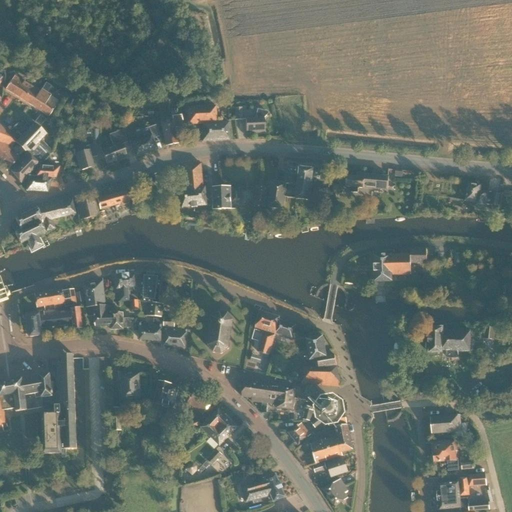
[(39,92),(14,76),(5,90),(29,104),(35,94),(37,96),(38,94),(39,92)]
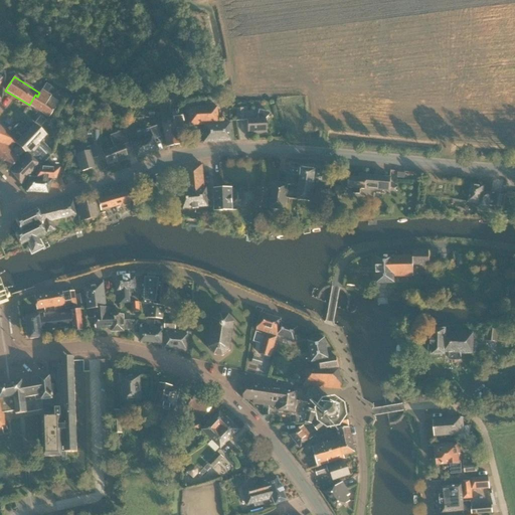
[(35,95),(29,105),(48,118),(58,102),(49,97),(49,96),(40,91),(39,93),(38,95),(37,97),(35,95)]
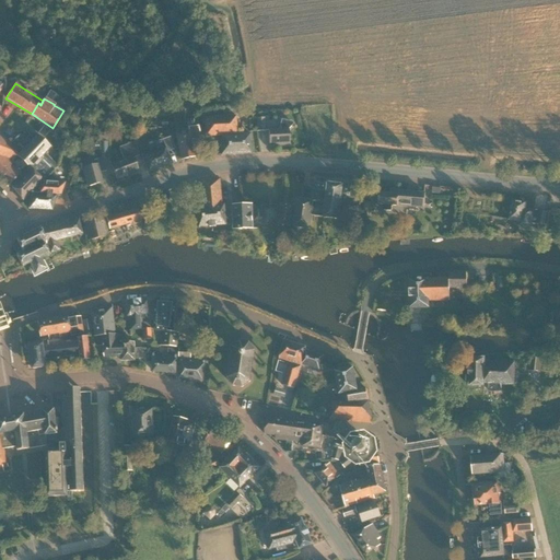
[(89,113),(80,109),(77,118),(84,121),(89,113)]
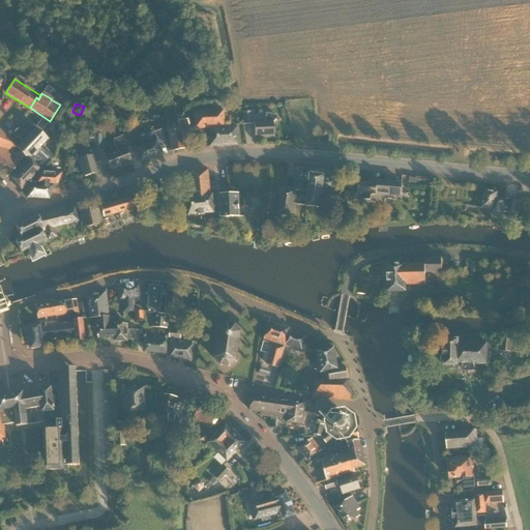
[(224,127),(223,111),(193,112),(194,129),(207,128),(208,147),(236,146),(236,127),(224,127)]
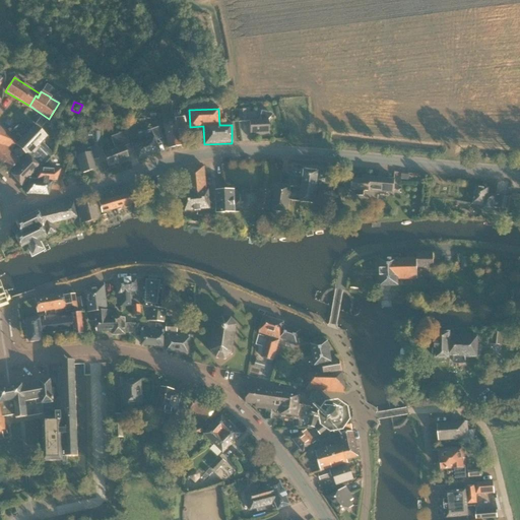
[(269,114),(260,112),(259,116),(259,120),(248,121),(249,134),(260,133),(260,136),(267,135),(267,133),(268,133),(267,120),(271,116),(269,114)]
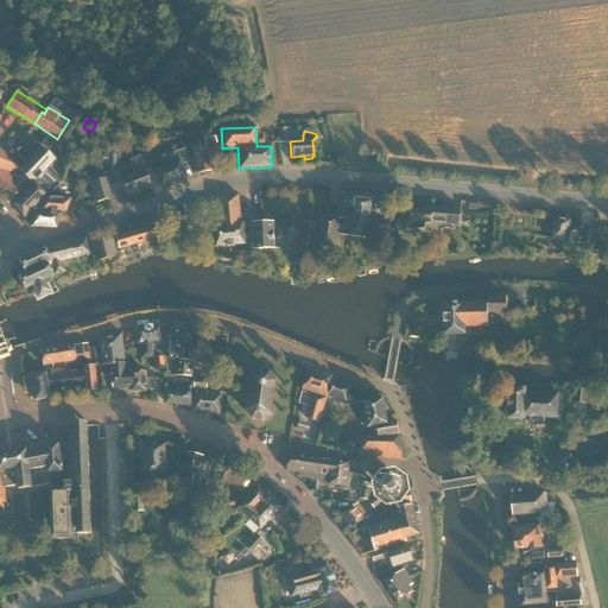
[(217,151),(215,137),(203,139),(204,144),(190,146),(196,173),(210,171),(207,153),(217,151)]
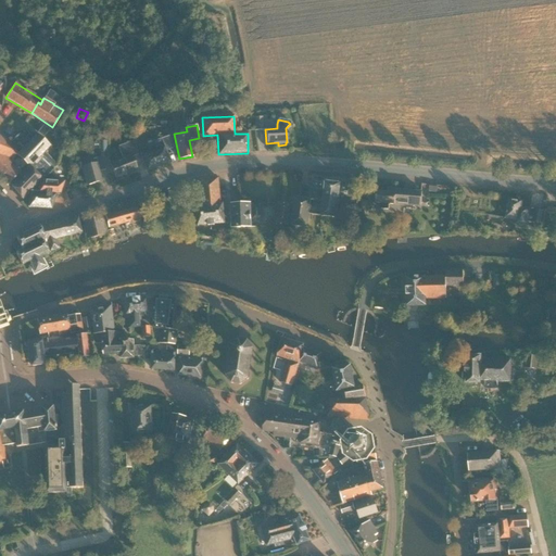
[(49,131),(43,126),(38,133),(42,137),(49,131)]
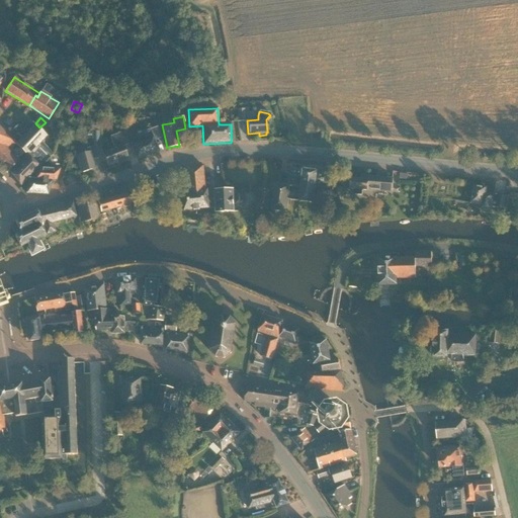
[(27,155),(10,173),(21,186),(39,167),(38,167),(45,161),(52,153),(40,142),(46,137),(33,125),(15,145),(17,147),(11,153),(18,159),(24,153),(29,153),(30,153),(35,158),(33,161),(27,155)]
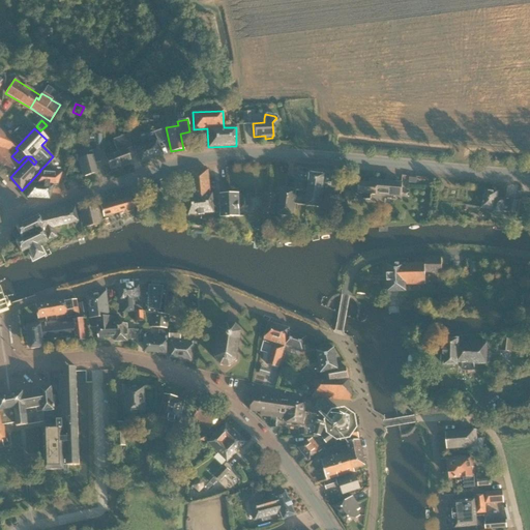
[(165,142),(160,129),(153,133),(154,137),(133,144),(140,164),(162,155),(157,144),(165,142)]
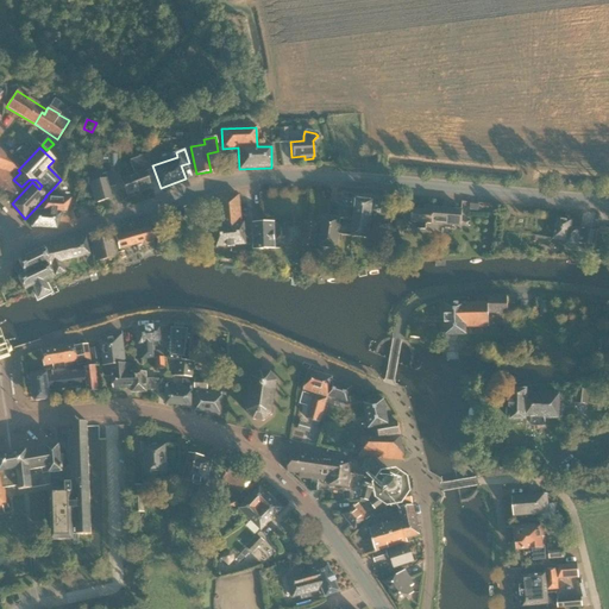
[(4,169),(11,161),(0,150),(0,186),(6,180),(1,176),(6,171),(4,169)]
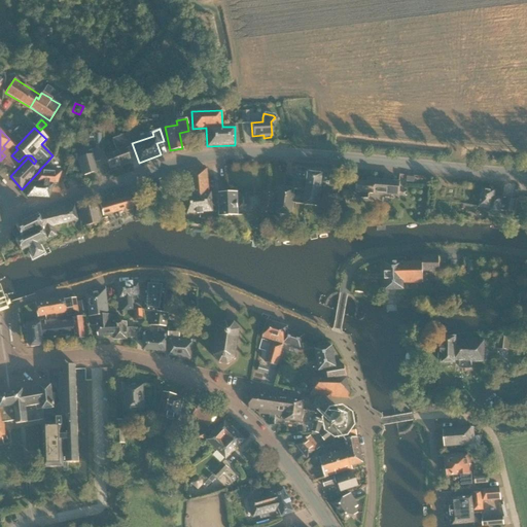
[(131,147),(126,134),(111,139),(115,150),(104,155),(109,170),(118,167),(119,168),(130,164),(125,149),(131,147)]
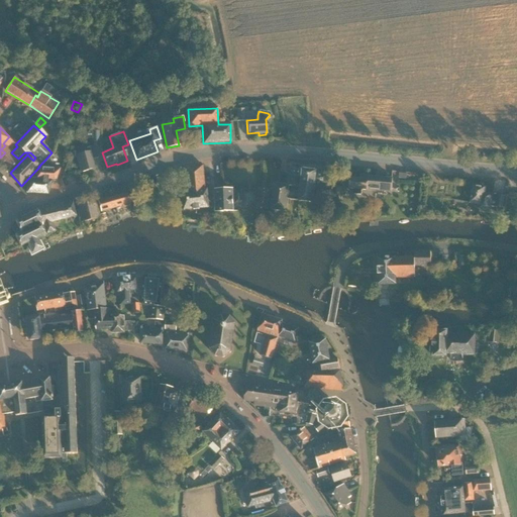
[(5,152),(0,158),(0,162),(8,171),(18,161),(10,152),(12,149),(11,148),(16,142),(13,139),(12,139),(9,136),(3,143),(5,145),(1,149),(5,152)]
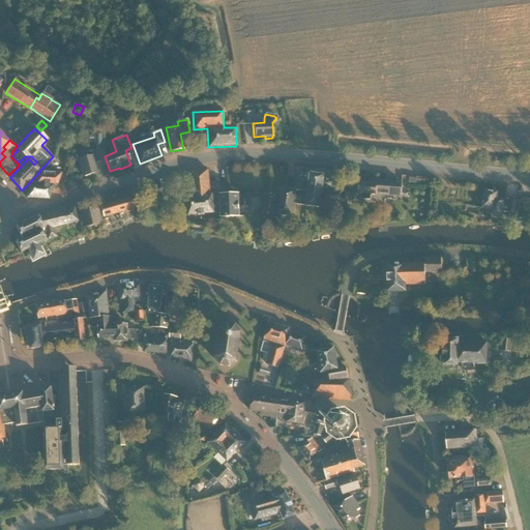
[(99,163),(96,150),(85,153),(86,157),(78,159),(83,177),(96,173),(93,165),(99,163)]
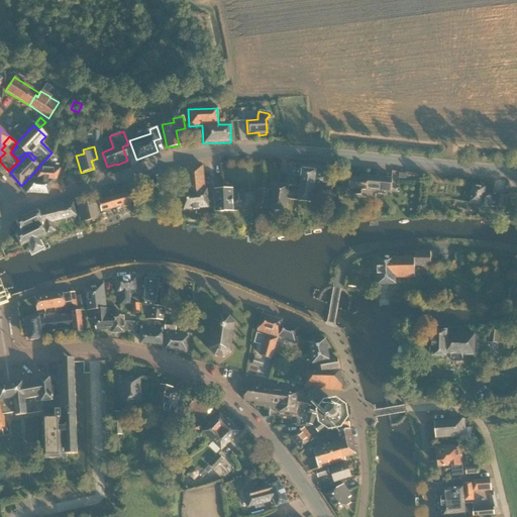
[(205,190),(203,166),(186,168),(187,188),(187,191),(182,192),(184,210),(208,208),(207,190),(205,190)]
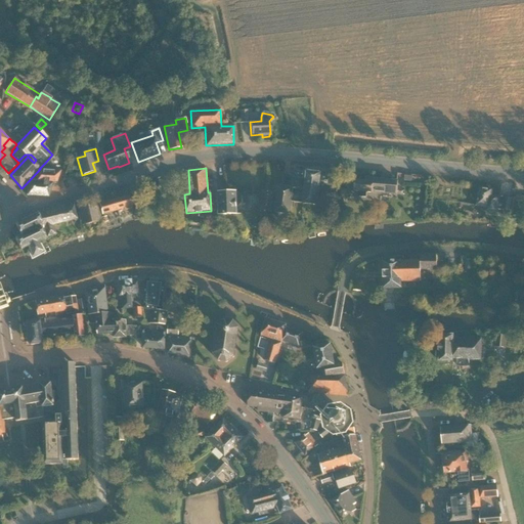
[(59,172),(40,170),(38,174),(35,182),(29,181),(27,195),(48,198),(51,183),(55,183),(56,180),(59,172)]
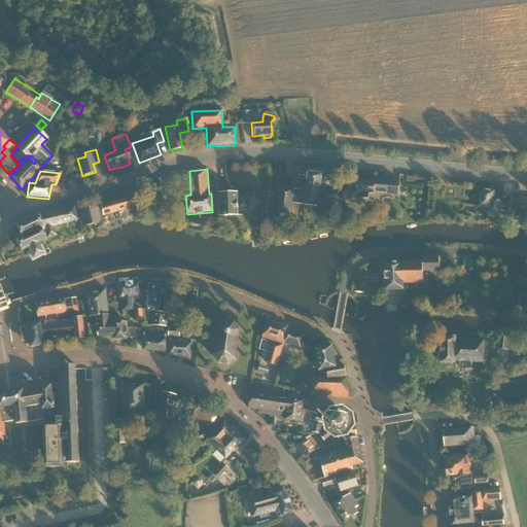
[(292,204),(304,205),(305,205),(308,175),(295,174),(293,190),(278,188),(275,214),(290,216),(292,204)]
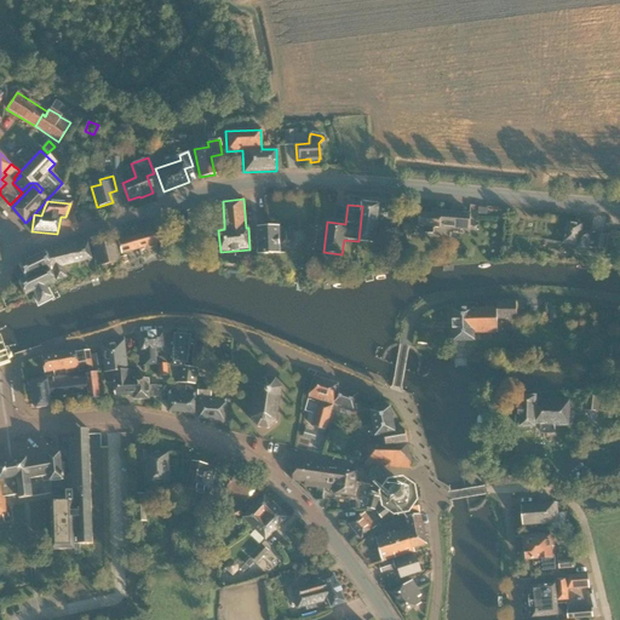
[(362,205),(362,206),(359,241),(357,241),(357,242),(374,244),(377,224),(391,225),(394,210),(379,208),(379,206),(362,205)]
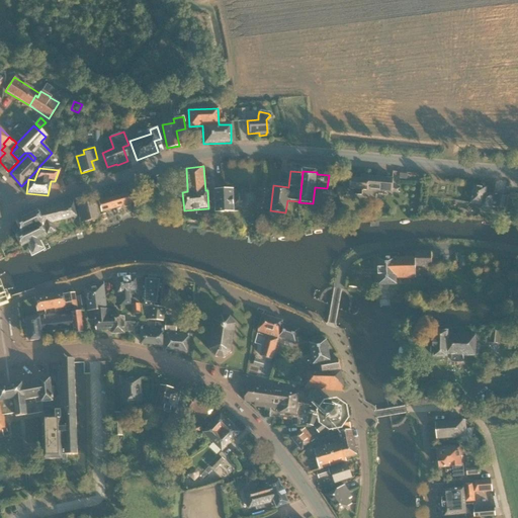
[(178,182),(177,172),(164,173),(165,183),(178,182)]
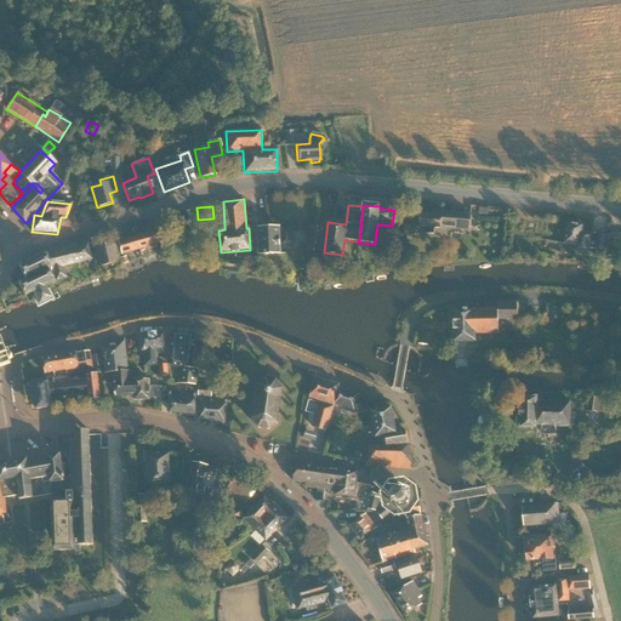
[(425,234),(433,234),(434,228),(471,232),(472,215),(432,211),(432,216),(420,215),(419,227),(426,227),(425,234)]
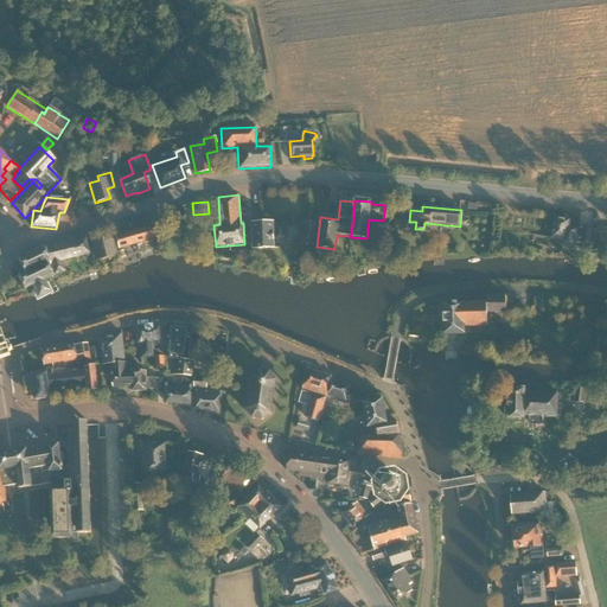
[(402,219),(391,217),(388,235),(400,237),(402,219)]
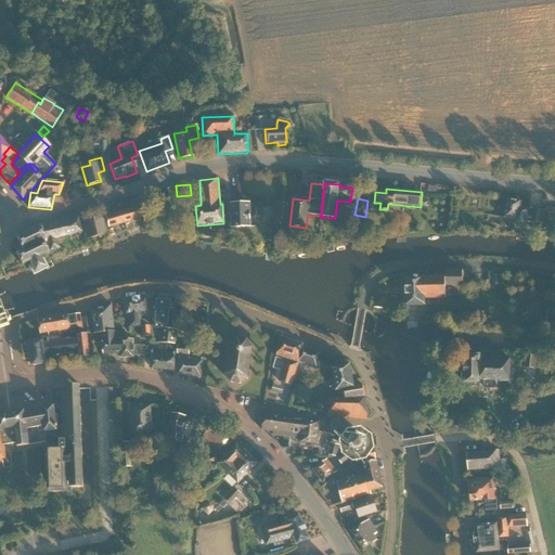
[(520,202),(507,199),(504,218),(514,219),(513,224),(525,227),(526,221),(532,222),(531,228),(538,229),(541,210),(519,207),(520,202)]
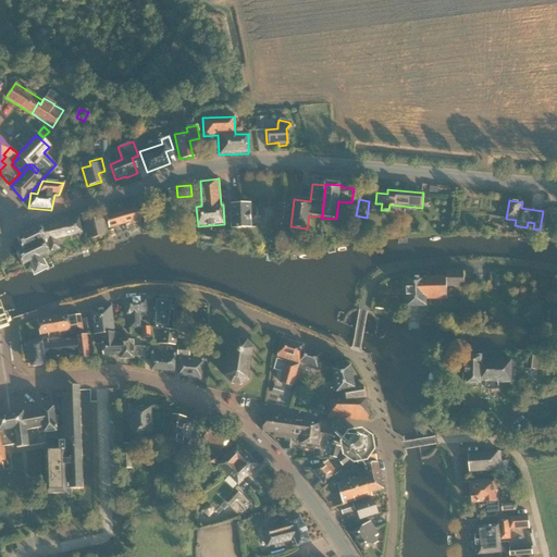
[(292,205),(280,203),(276,223),(289,225),(292,205)]
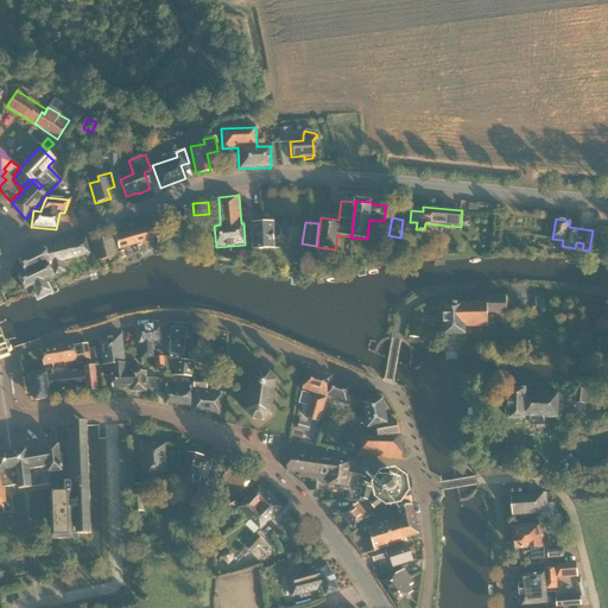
[(274,248),(273,223),(253,225),(253,249),(274,248)]
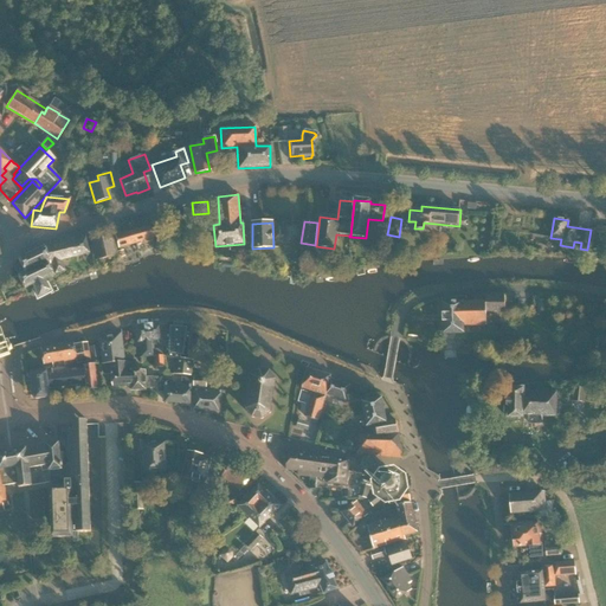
[(131,231),(135,244),(142,242),(143,244),(153,240),(148,226),(131,231)]
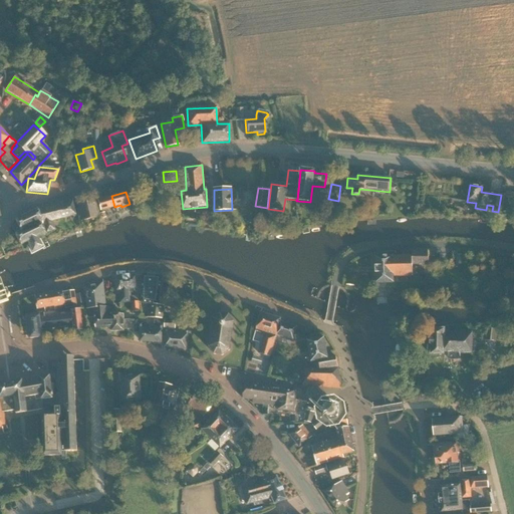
[(114,207),(111,196),(96,200),(99,211),(114,207)]
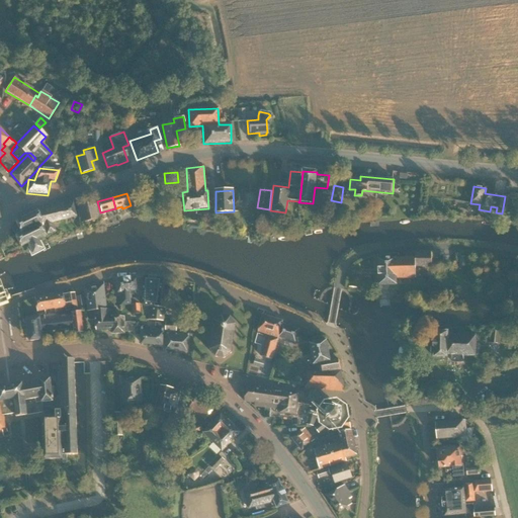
[(99,219),(94,202),(78,207),(80,225),(99,219)]
